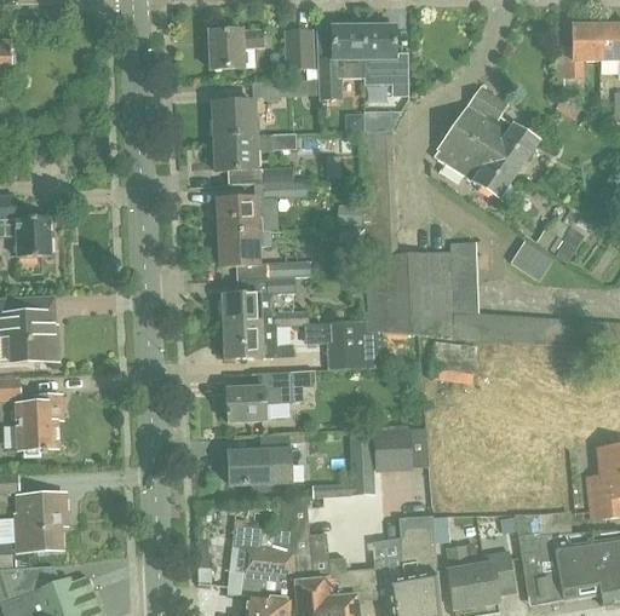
[(362,78),(362,27),(361,27),(359,22),(349,22),(346,27),(332,27),(332,68),(316,69),(317,98),(336,98),(334,78),(362,78)]
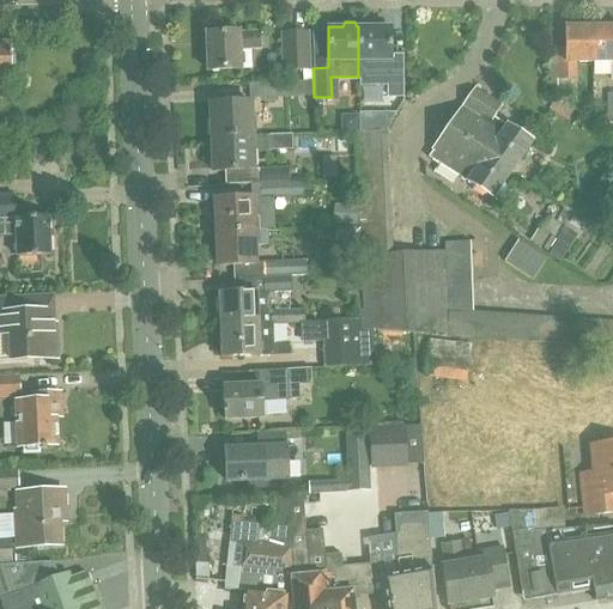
[(358,26),(358,77),(376,77),(376,81),(388,81),(388,93),(404,93),(404,55),(390,55),(390,26),(376,26),(375,22),(363,22),(360,26),(358,26)]
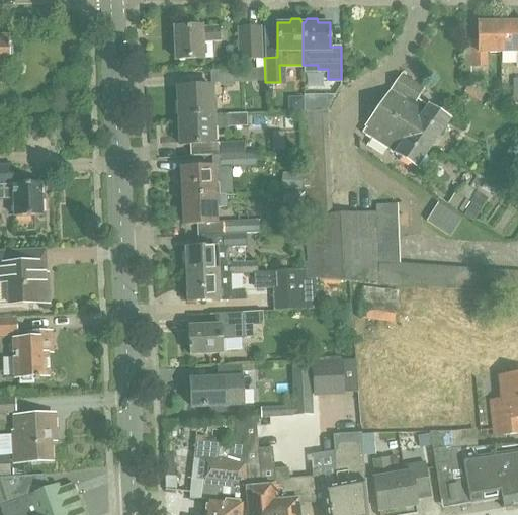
[(517,20),(502,21),(503,51),(517,51),(517,66),(517,20)]
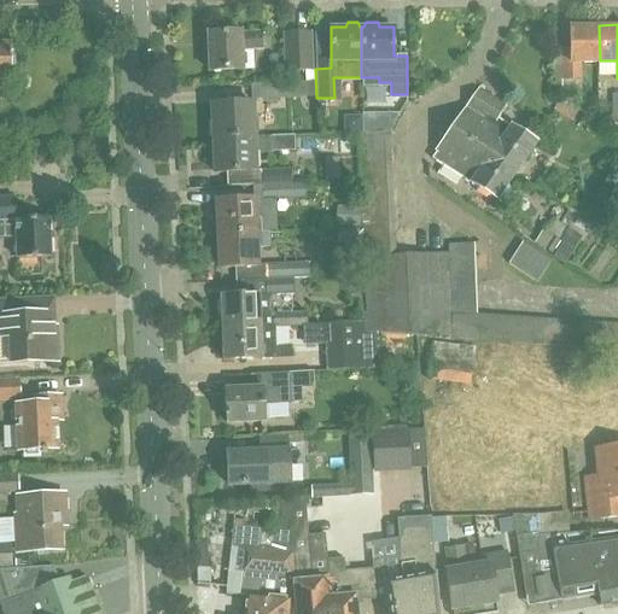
[(600,60),(599,25),(571,25),(571,47),(563,47),(564,80),(581,80),(581,62),(600,60)]
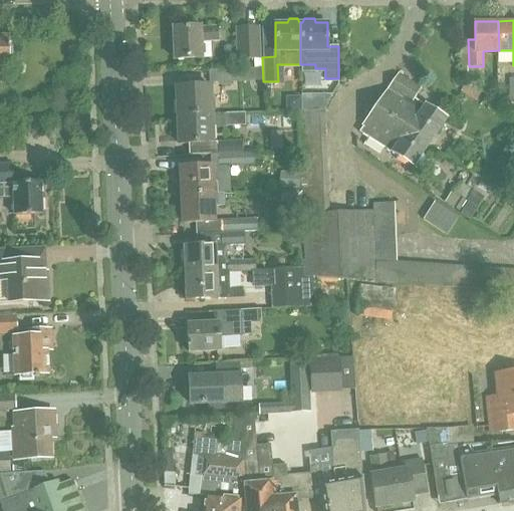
[(217,33),(221,33),(221,25),(217,25),(200,25),(200,24),(173,25),(175,57),(201,56),(201,38),(217,37),(217,33)]
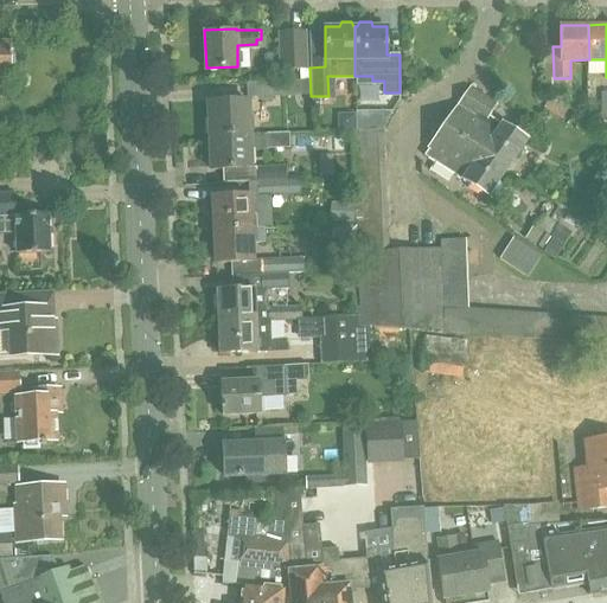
[(306,65),(305,29),(286,30),(287,43),(281,43),(282,66),(306,65)]
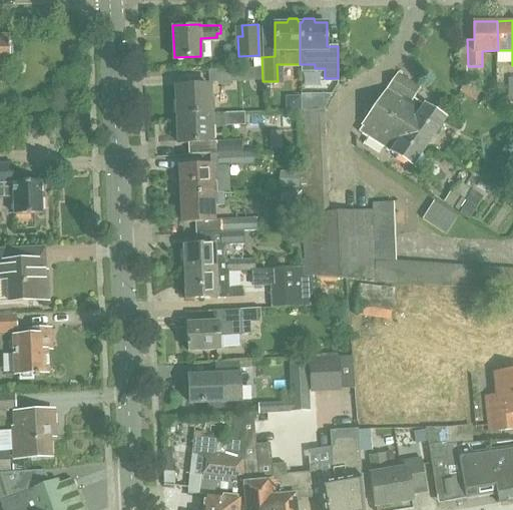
[(0,61),(10,62),(9,33),(0,33),(0,61)]
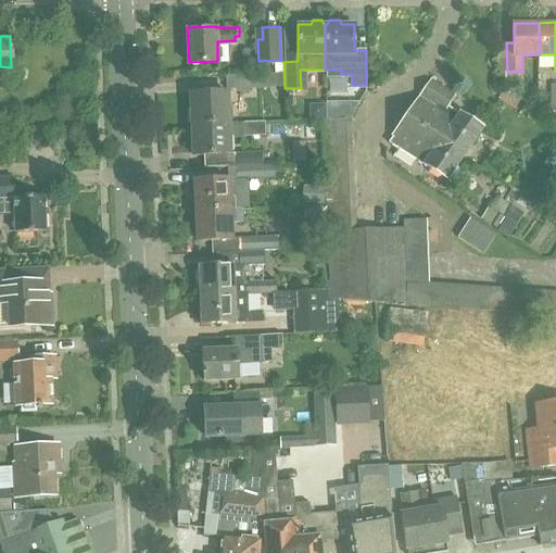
[(227,87),(275,85),(274,71),(227,73),(227,87)]
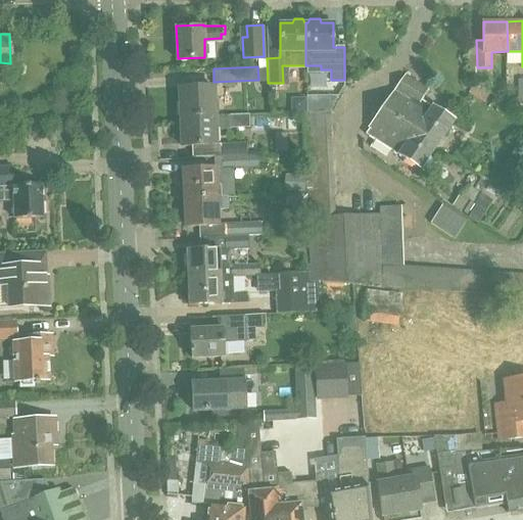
[(474,81),(488,89),(488,69),(469,69),(469,78),(474,81)]
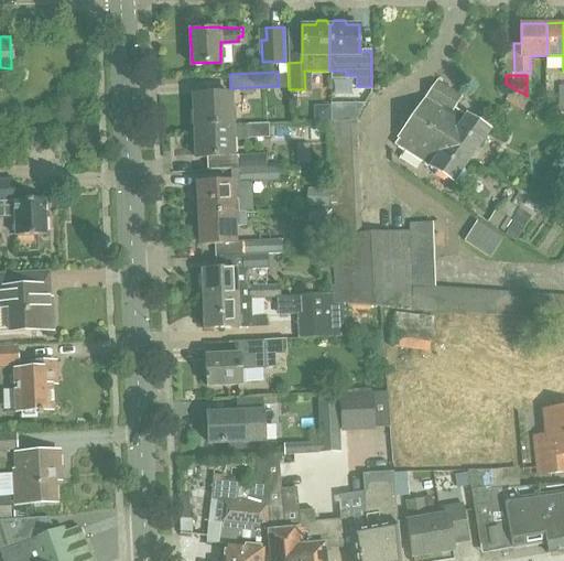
[(445,143),(469,158),(488,129),(452,106),(459,95),(435,79),(405,125),(442,148),(445,143)]
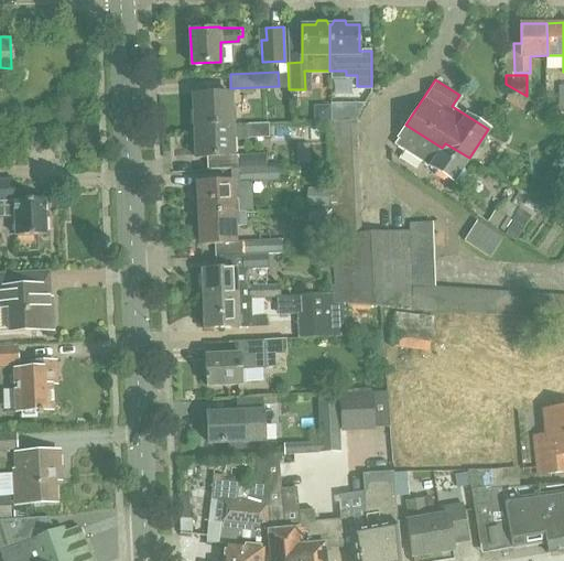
[(527,96),(511,87),(507,95),(531,109),(537,101),(527,96)]
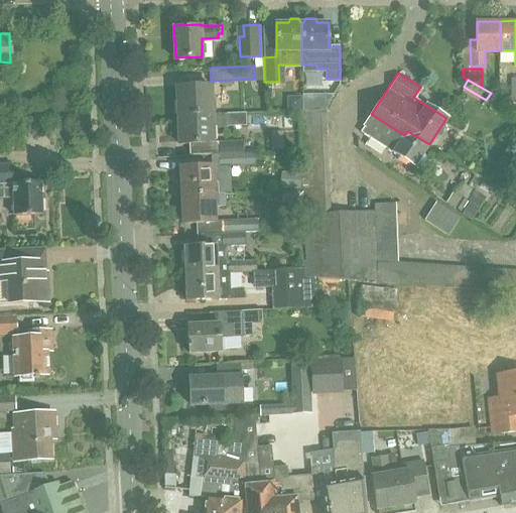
[(213,112),(211,84),(176,86),(177,114),(213,112)]
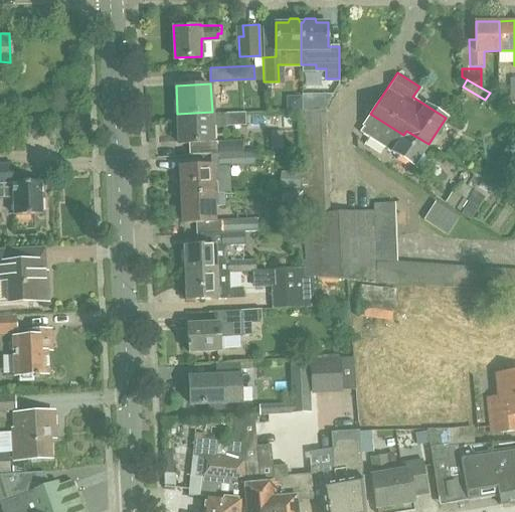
[(305,275),(336,277),(348,278),(514,290),(514,267),(397,260),(395,200),(373,201),(373,208),(330,210),(325,108),(299,109),(299,111),(300,147),(305,275)]
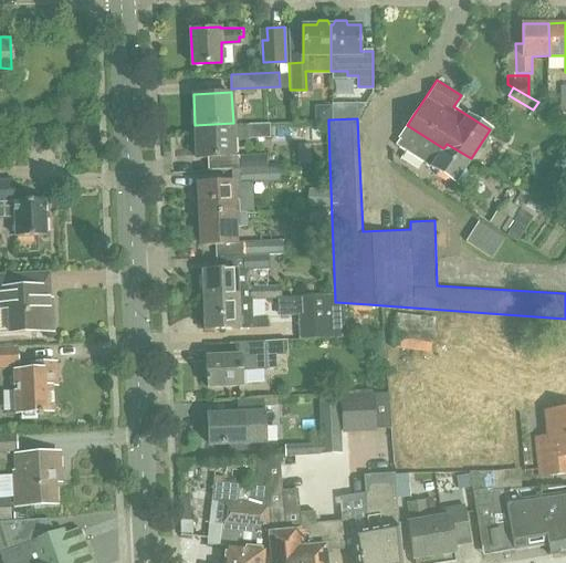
[(233,123),(195,125),(197,156),(234,154),(233,138),(271,136),(270,122),(233,123)]
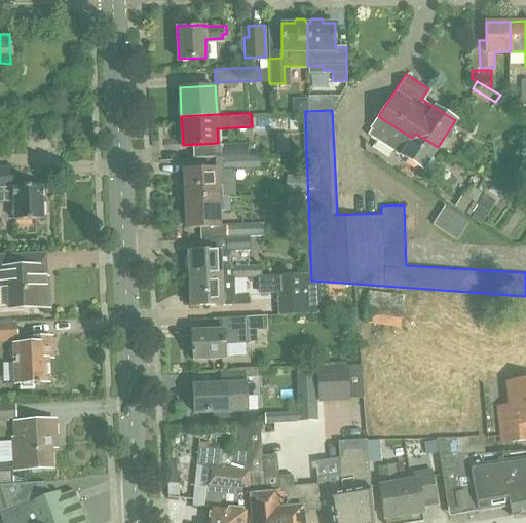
[(412,138),(378,116),(367,134),(423,170),(438,147),(415,134),(412,138)]
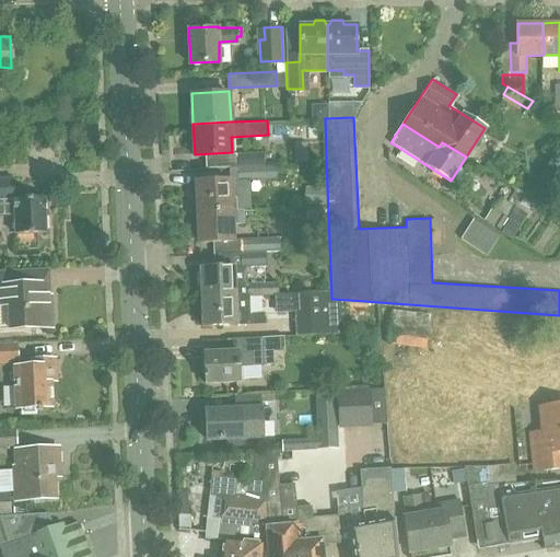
[(237,165),(276,164),(276,160),(266,161),(266,151),(236,151),(236,165),(237,165)]
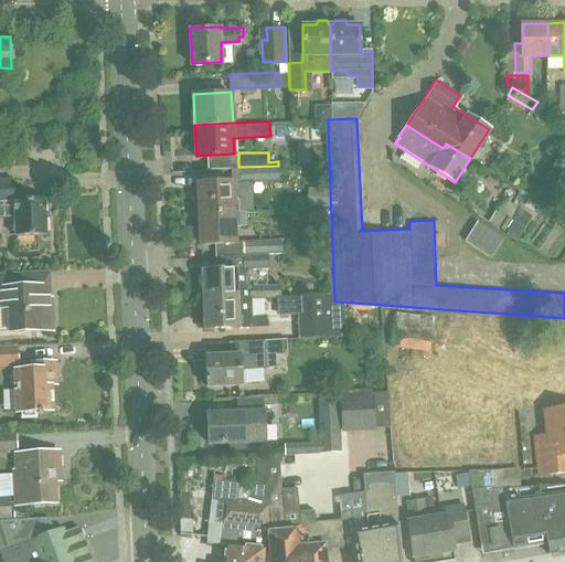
[(240,167),(238,167),(231,167),(231,180),(198,181),(198,186),(194,186),(191,189),(191,195),(195,198),(198,198),(199,212),(234,211),(234,210),(245,209),(254,209),(253,179),(279,179),(278,166),(240,167)]
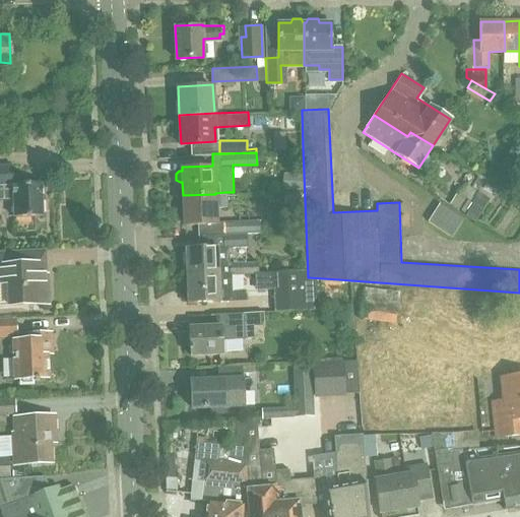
[(15,216),(44,215),(43,183),(14,184),(13,165),(0,165),(0,199),(14,199),(15,216)]
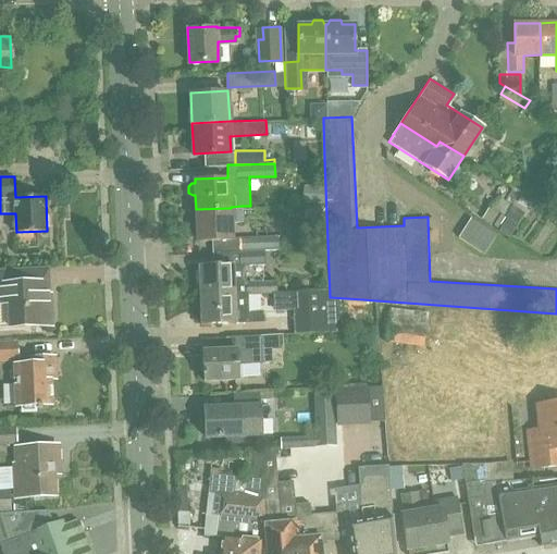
[(508,236),(525,211),(497,195),(481,218),(508,236)]
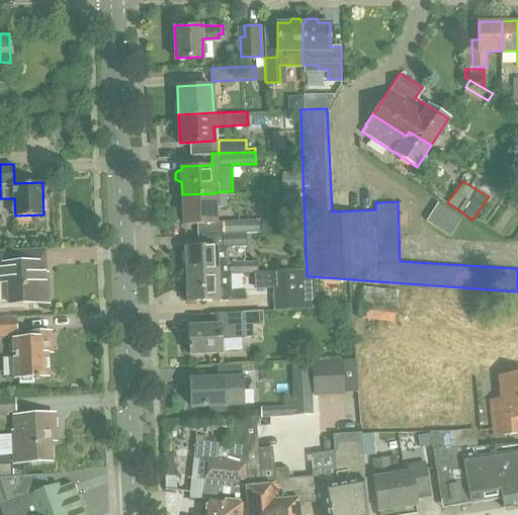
[(226,204),(225,191),(214,192),(214,193),(182,194),(184,224),(205,223),(206,234),(223,233),(223,232),(245,231),(245,230),(259,230),(258,218),(216,220),(216,205),(226,204)]
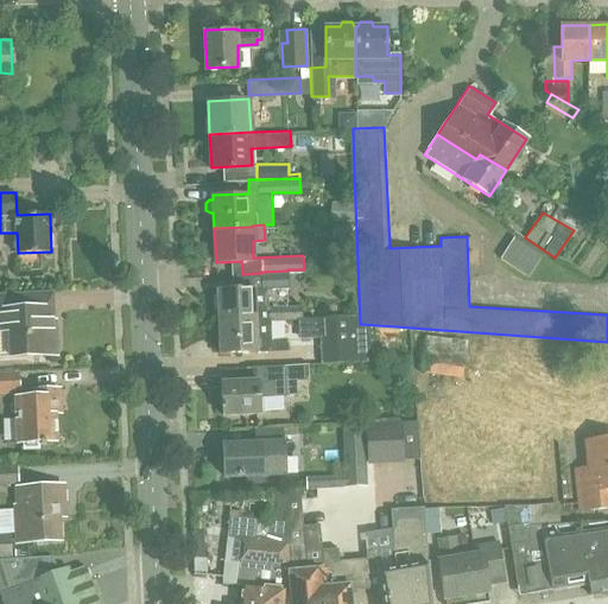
[(539,249),(513,234),(499,256),(525,273),(539,249)]
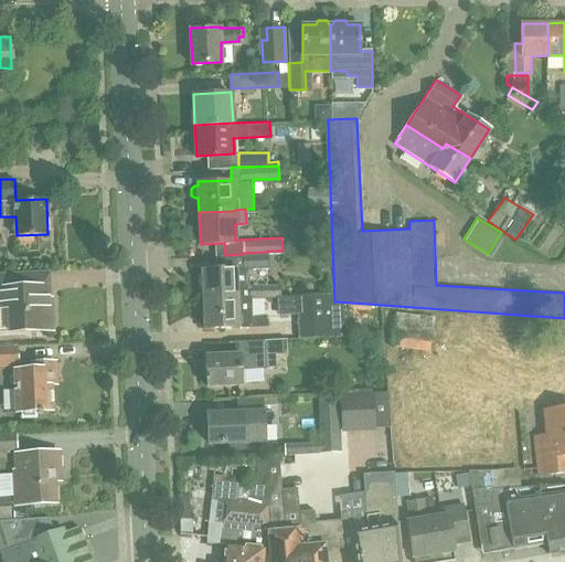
[(243,253),(243,254),(243,266),(237,266),(202,268),(203,297),(251,296),(252,296),(252,297),(277,296),(277,295),(280,295),(280,283),(249,284),(249,267),(268,267),(267,252),(243,253)]
